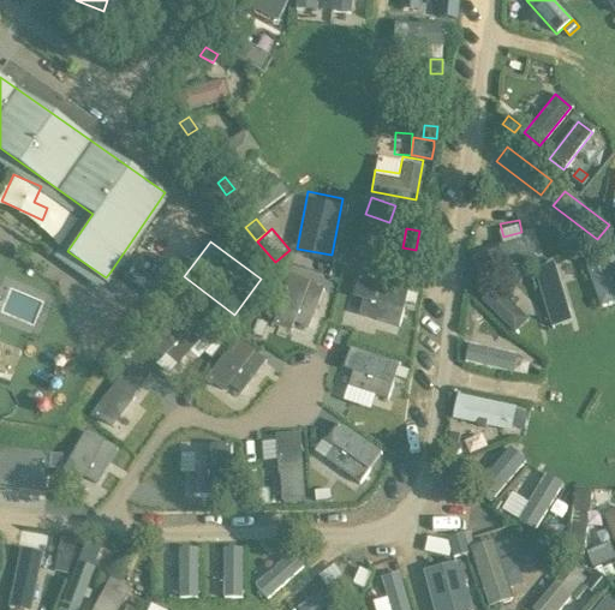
[(473,273),(532,258),(527,241),(470,256),(473,273)]
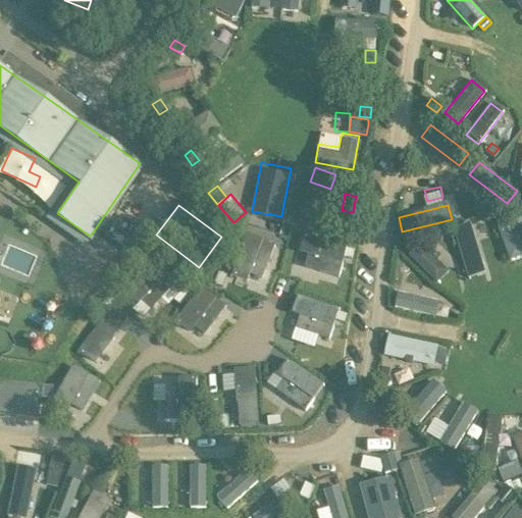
[(496,218),(509,258),(521,253),(521,247),(511,213),(496,218)]
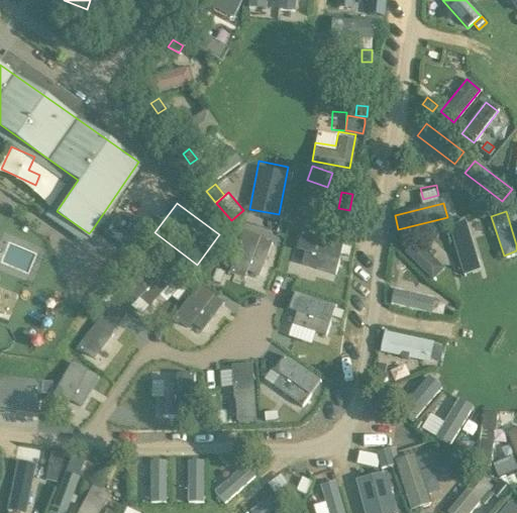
[(449,227),(463,271),(480,265),(466,222),(449,227)]
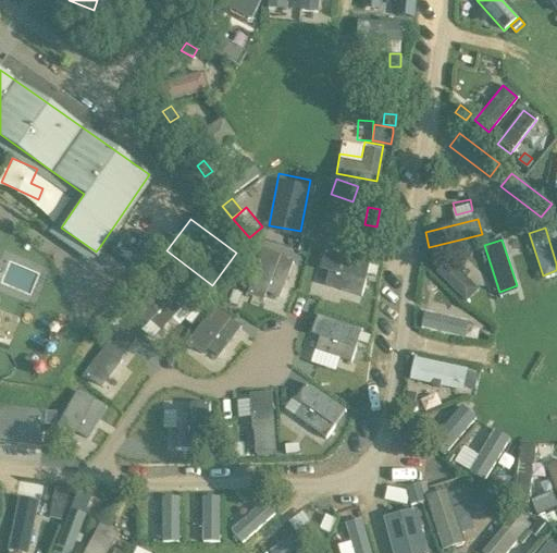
[(327,283),(362,292),(370,258),(326,247),(322,263),(332,266),(327,283)]
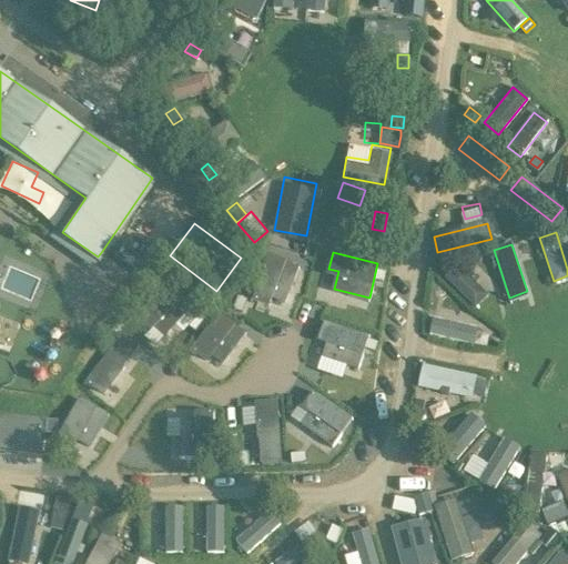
[(285,300),(298,265),(265,254),(250,298),(265,303),(270,294),(285,300)]
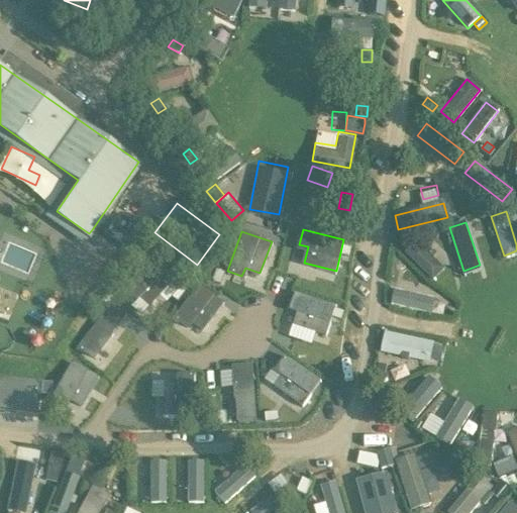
[(432,281),(442,271),(413,241),(403,252),(432,281)]
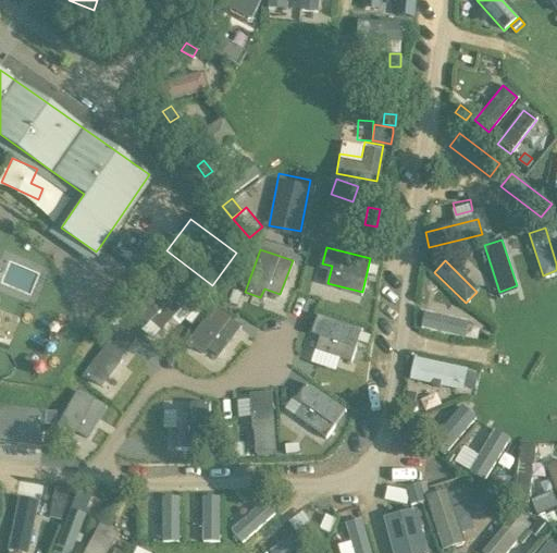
[(379,266),(370,263),(368,272),(376,274),(379,266)]
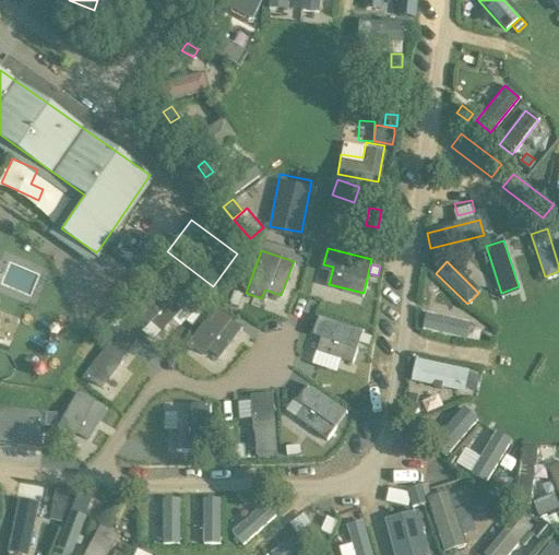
[(162,328),(186,302),(161,279),(155,284),(130,313),(142,325),(150,317),(162,328)]
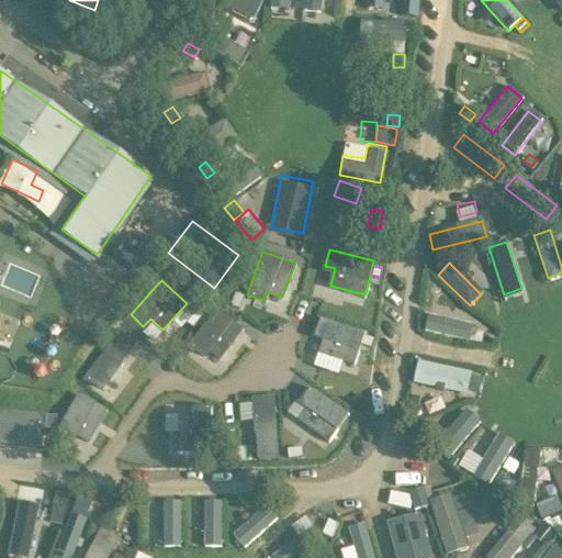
[(235,289),(229,302),(238,305),(243,292),(235,289)]
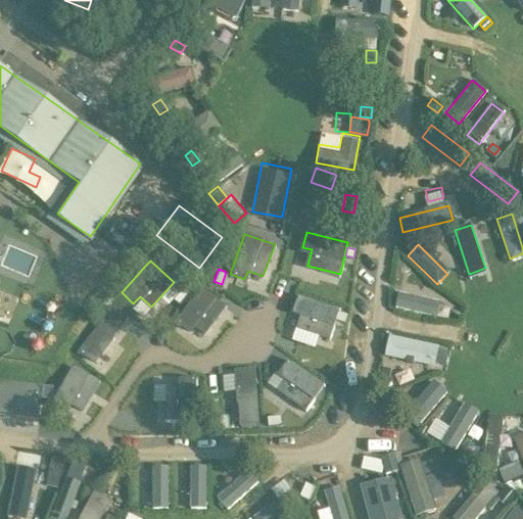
[(204,332),(225,305),(199,286),(174,321),(186,330),(192,323),(204,332)]
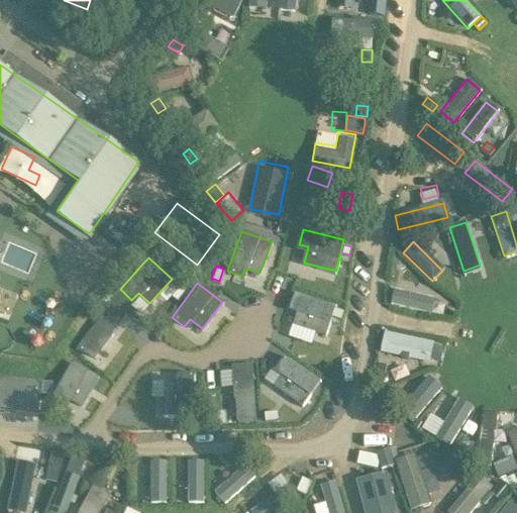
[(185,290),(180,285),(172,294),(178,299),(185,290)]
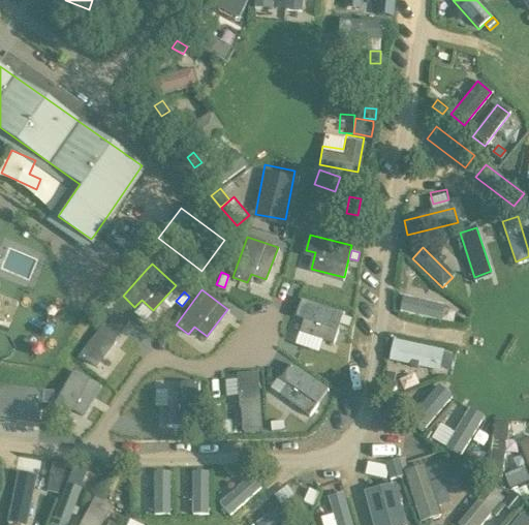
[(405,294),(401,311),(440,319),(444,301),(405,294)]
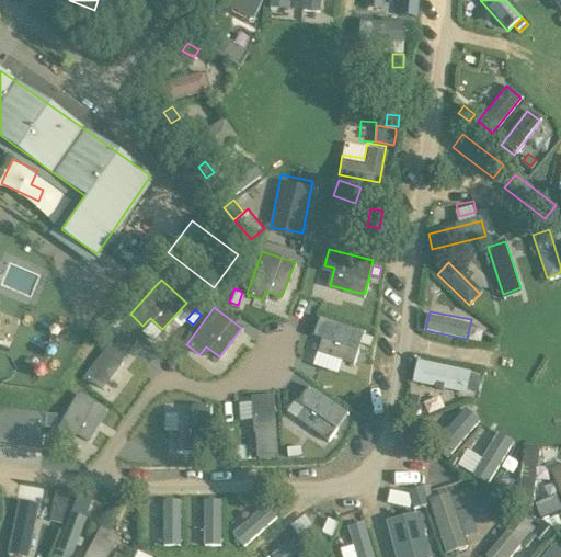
[(123,319),(116,314),(107,324),(114,329),(123,319)]
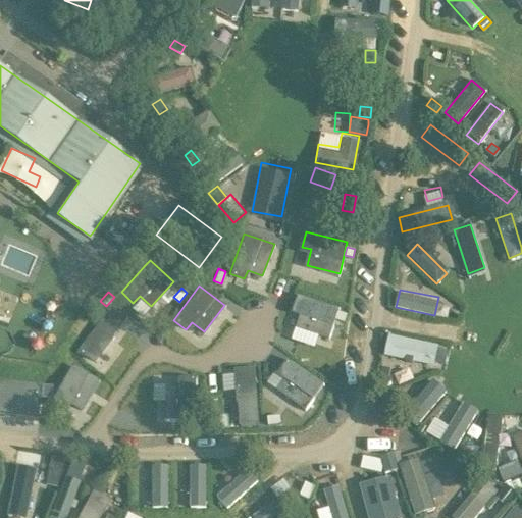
[(293,309),(301,312),(297,325),(319,333),(329,337),(333,323),(340,306),(298,293),(293,309)]
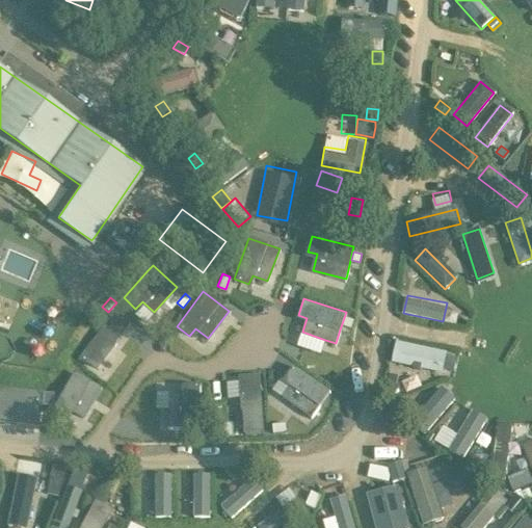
[(83,360),(86,355),(95,362),(112,339),(114,341),(129,322),(113,310),(78,355),(83,360)]
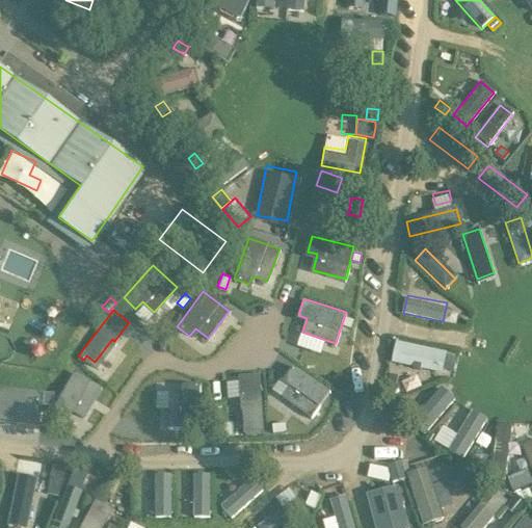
[(353,319),(345,317),(343,325),(351,327),(353,319)]
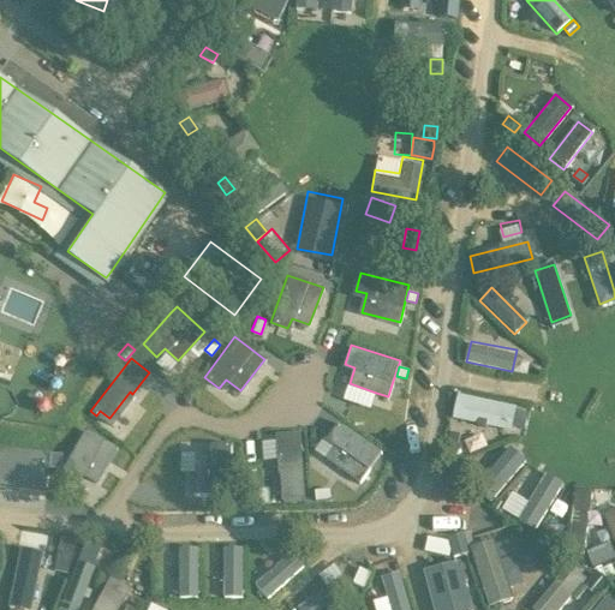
[(517,407),(457,394),(452,417),(512,430),(517,407)]
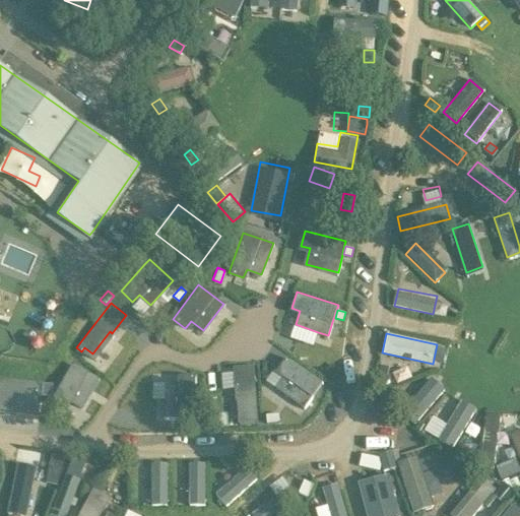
[(277,387),(305,406),(322,383),(322,380),(288,356),(279,369),(286,374),(277,387)]
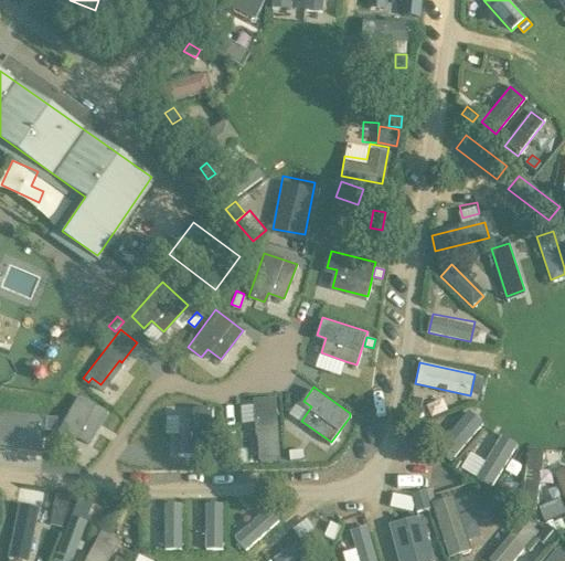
[(107,410),(94,402),(76,392),(62,419),(53,433),(71,443),(75,434),(88,442),(99,422),(107,410)]
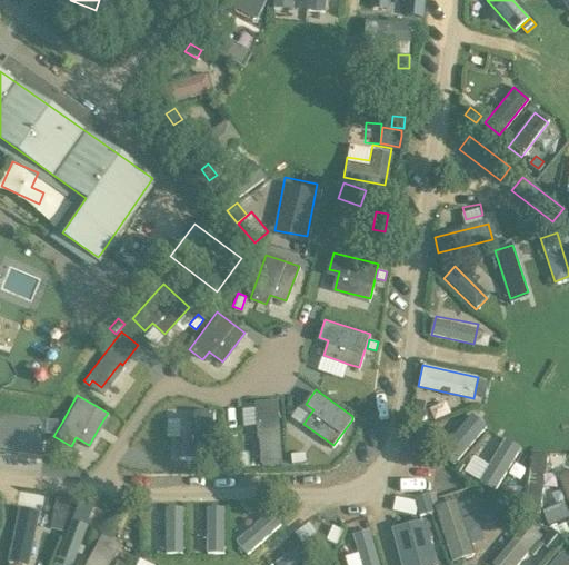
[(271,405),(260,406),(262,436),(259,436),(261,462),(282,461),(278,399),(270,399),(271,405)]
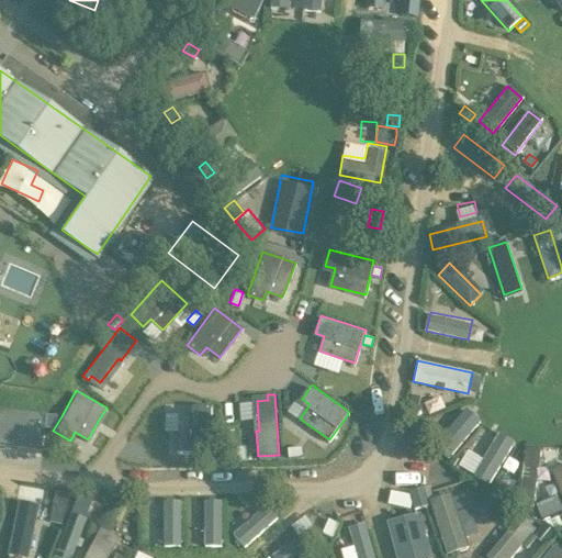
[(407,411),(417,412),(418,401),(409,400),(407,411)]
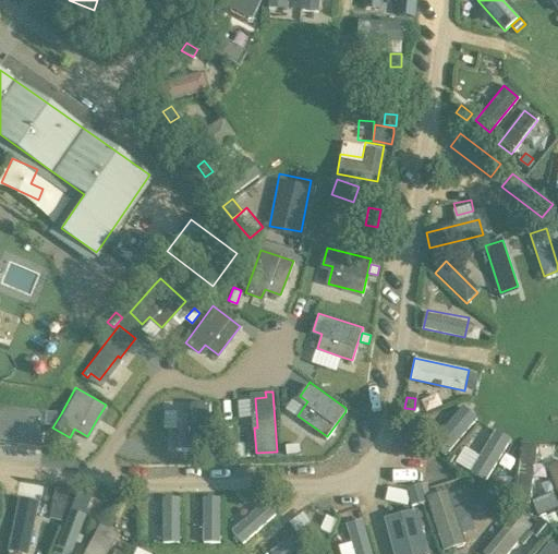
[(211,401),(192,400),(192,411),(177,410),(176,447),(191,447),(210,448),(211,401)]
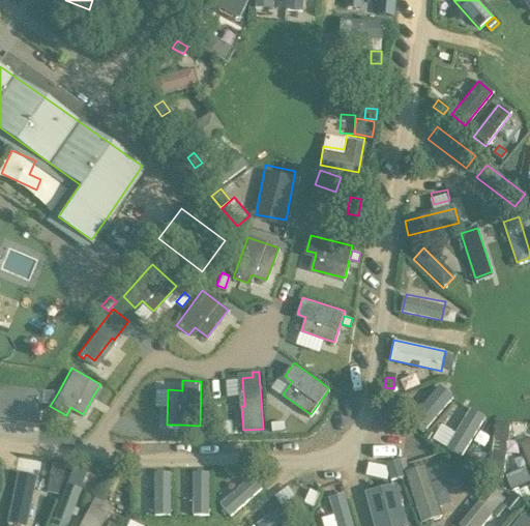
[(0,417),(36,422),(40,388),(0,382),(0,417)]
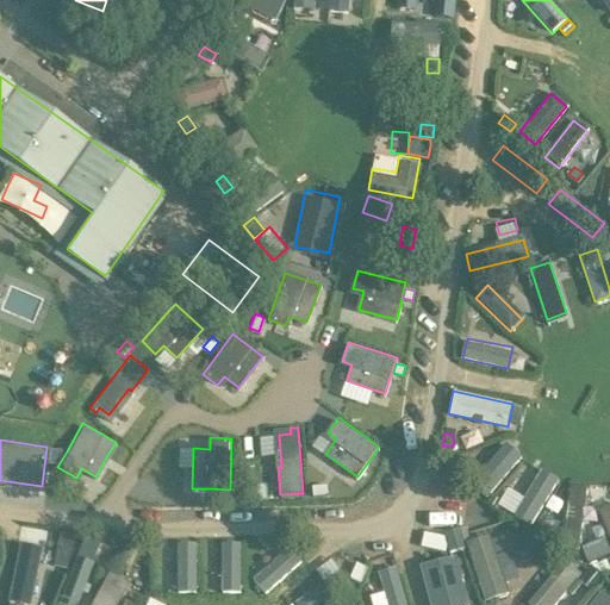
[(504,448),(471,485),(484,497),(517,460),(504,448)]
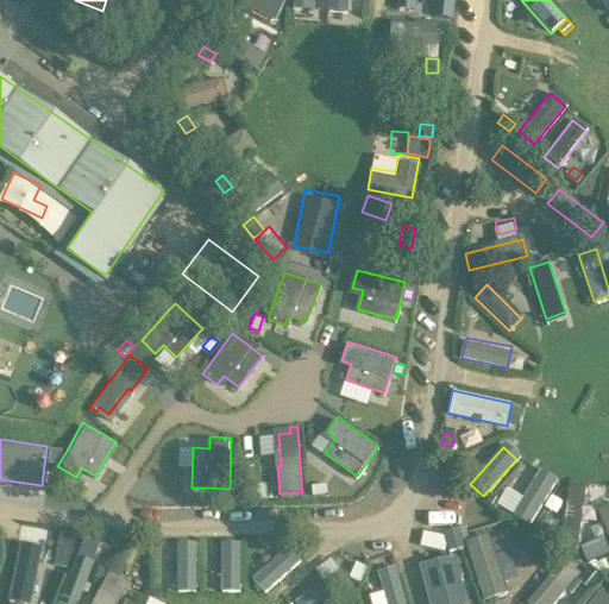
[(510,513),(529,526),(558,484),(539,471),(510,513)]
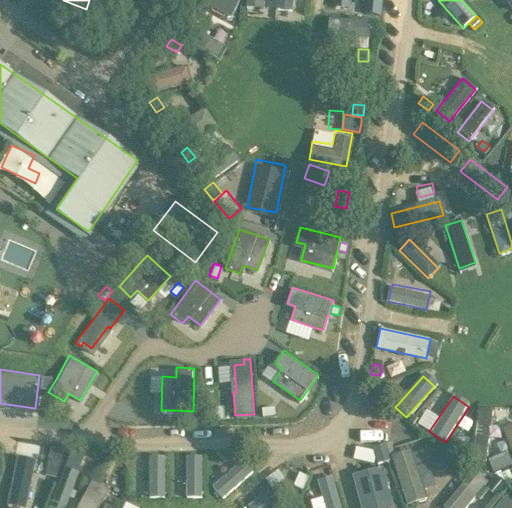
[(213,404),(213,417),(222,416),(221,404),(213,404)]
